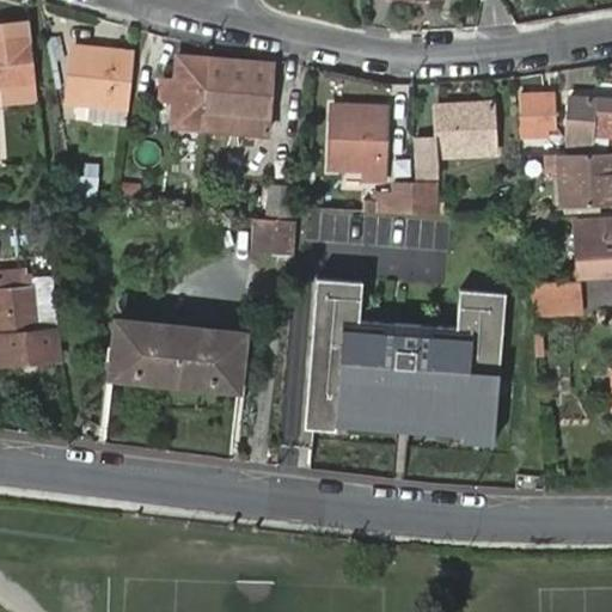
[(35,83),(29,20),(0,23),(0,86),(1,86),(35,83)]
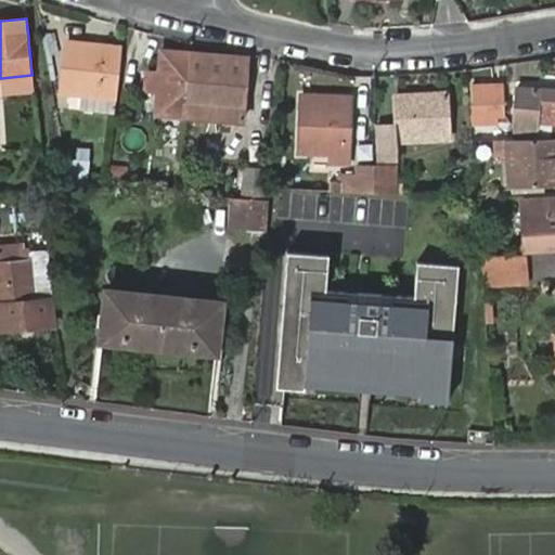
[(116,117),(125,47),(69,43),(63,95),(82,98),(81,114),(116,117)]
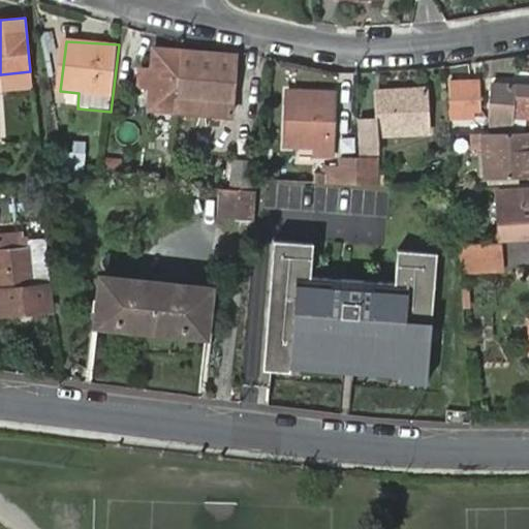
[(193,100),(228,104),(235,56),(153,47),(151,69),(141,68),(138,85),(149,87),(147,106),(192,112),(193,100)]
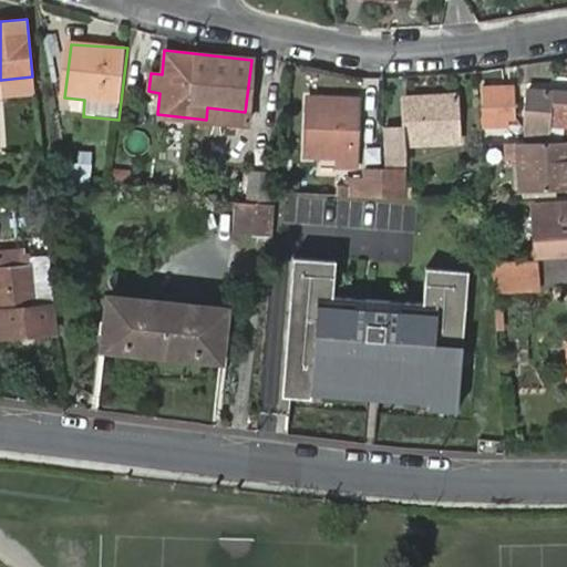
[(32,76),(1,80),(3,98),(34,93),(32,76)]
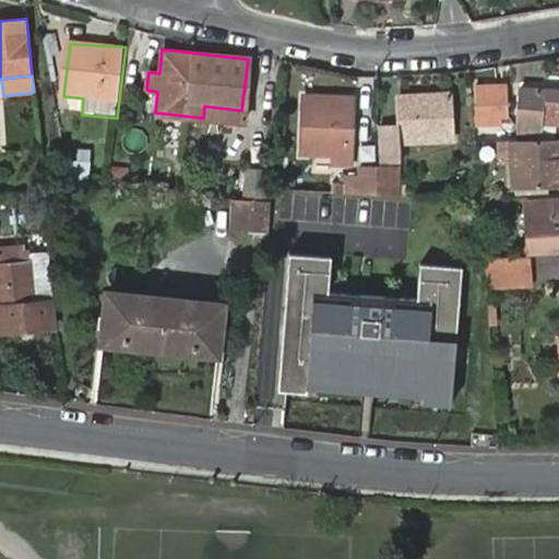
[(474,87),(477,120),(510,119),(509,86),(474,87)]
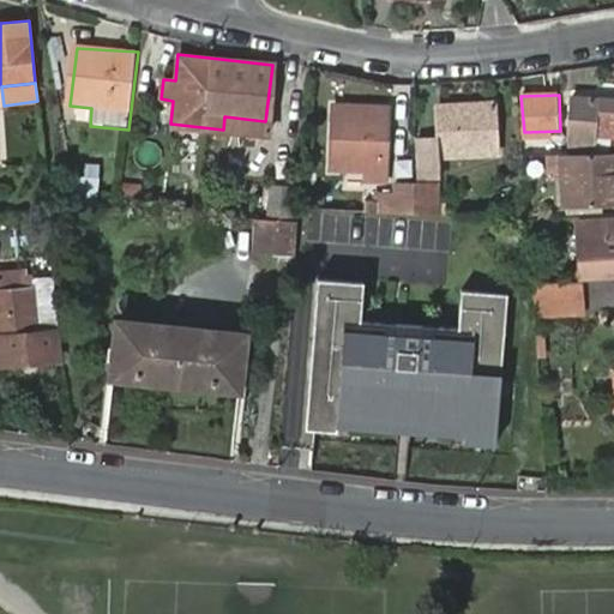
[(613,97),(573,95),(569,137),(591,139),(593,130),(613,131),(613,97)]
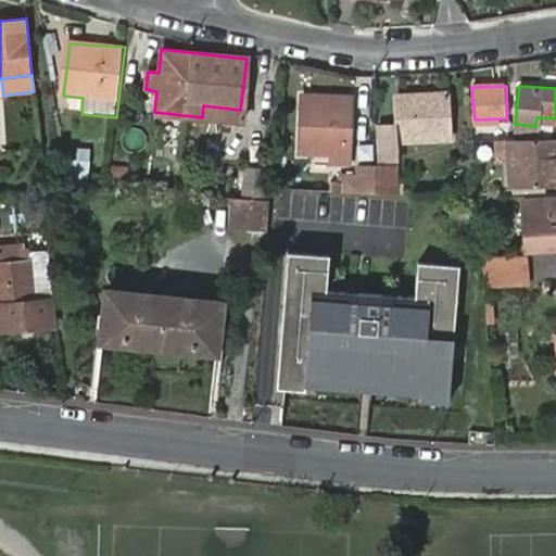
[(301,96),(300,152),(330,154),(330,163),(349,164),(351,99),(301,96)]
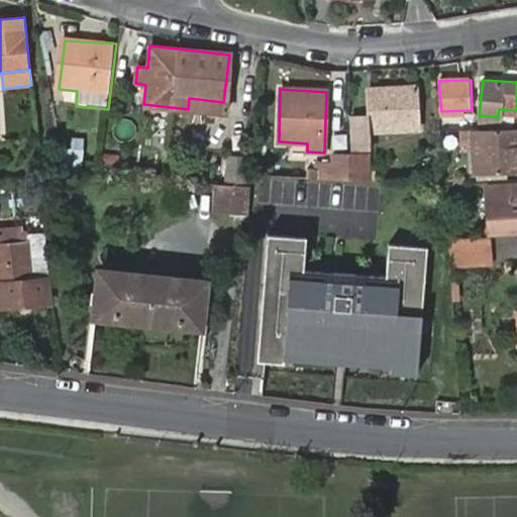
[(369,91),(370,131),(415,129),(415,89),(369,91)]
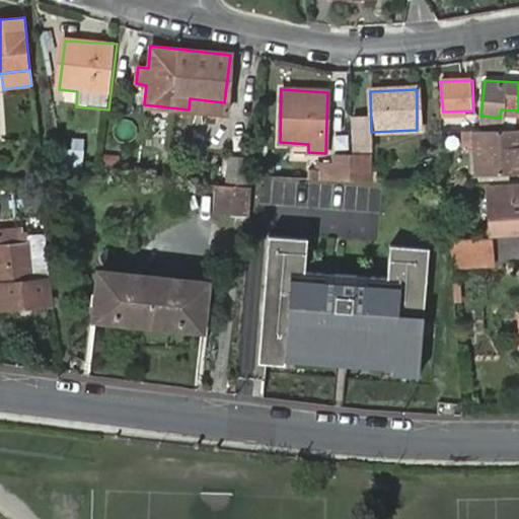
[(223,114),(224,102),(190,98),(189,109),(223,114)]
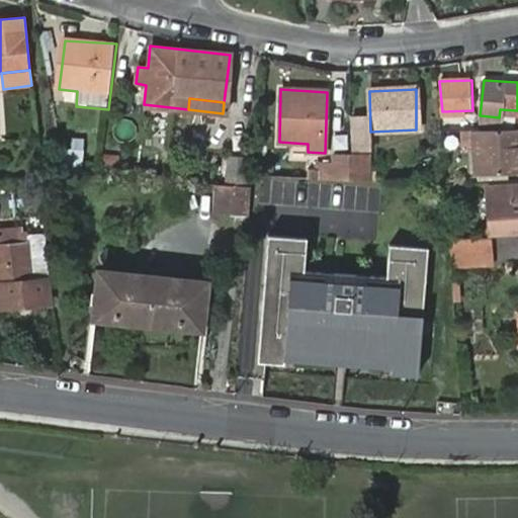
[(517,110),(500,109),(499,117),(498,128),(517,126),(517,110)]
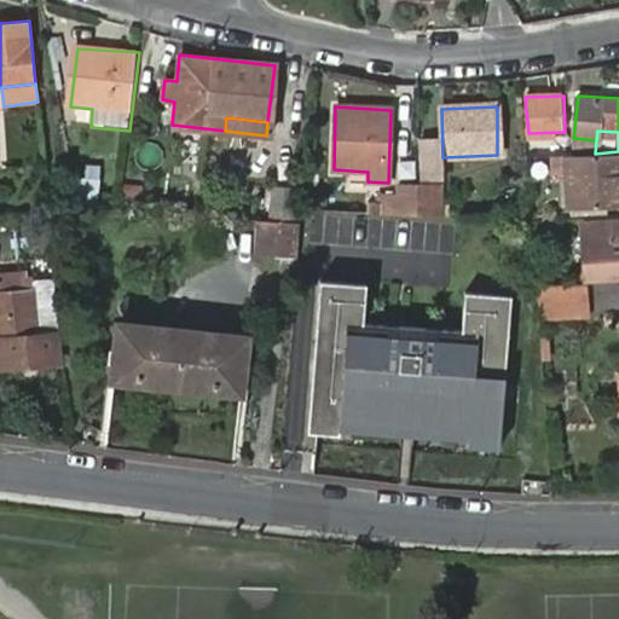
[(618,152),(595,154),(549,156),(549,174),(563,173),(566,208),(618,206),(618,152)]
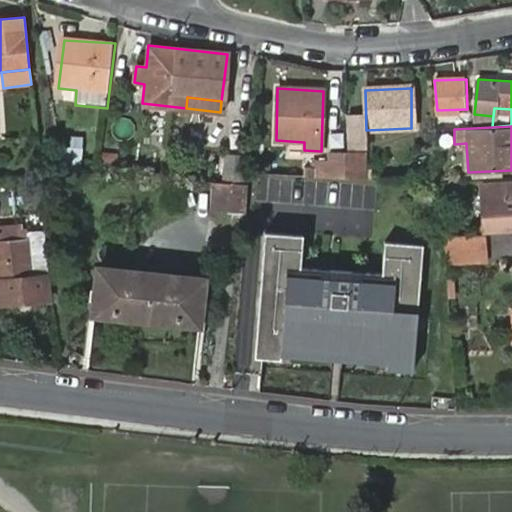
[(305,177),(312,177),(346,180),(346,156),(328,155),(327,163),(312,164),(312,169),(306,169),(305,177)]
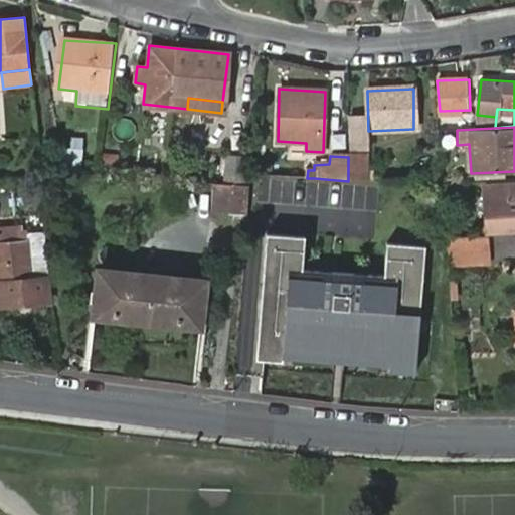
[(348,157),(348,181),(374,183),(373,173),(368,172),(367,156),(348,157)]
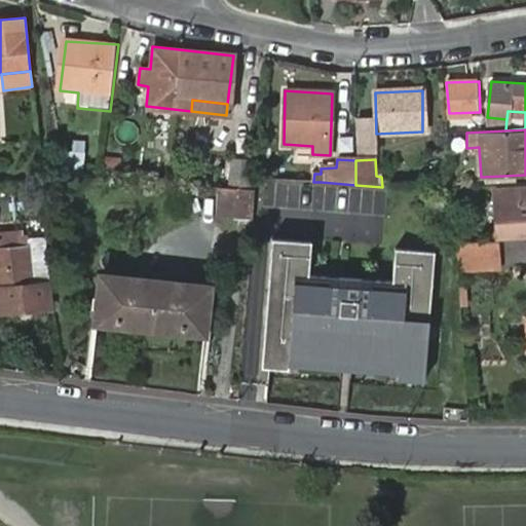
[(255,192),(257,163),(232,161),(231,188),(255,192)]
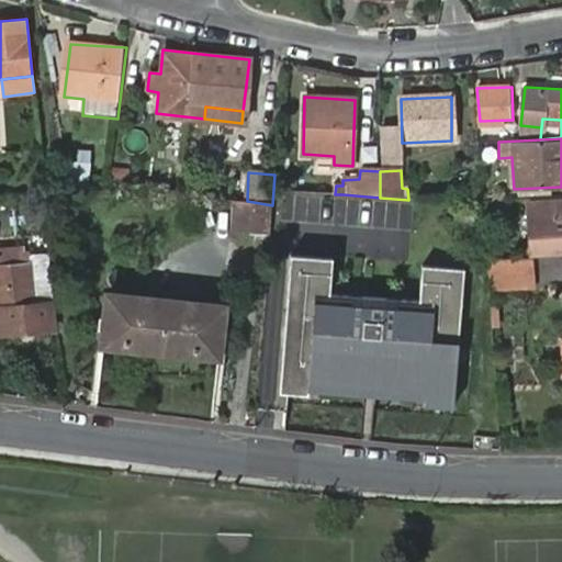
[(535,259),(561,256),(561,200),(528,204),(535,259)]
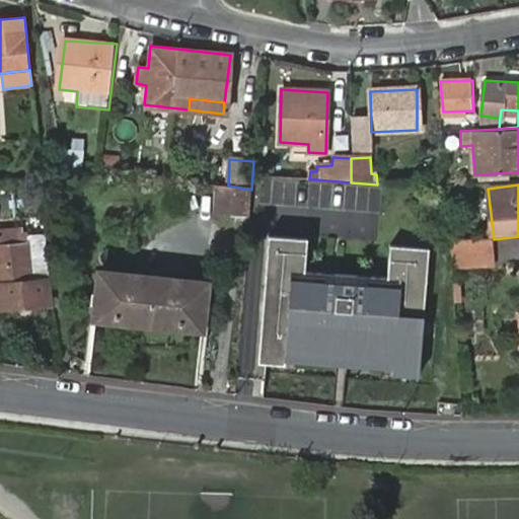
[(214,215),(231,216),(234,188),(217,187),(214,215)]
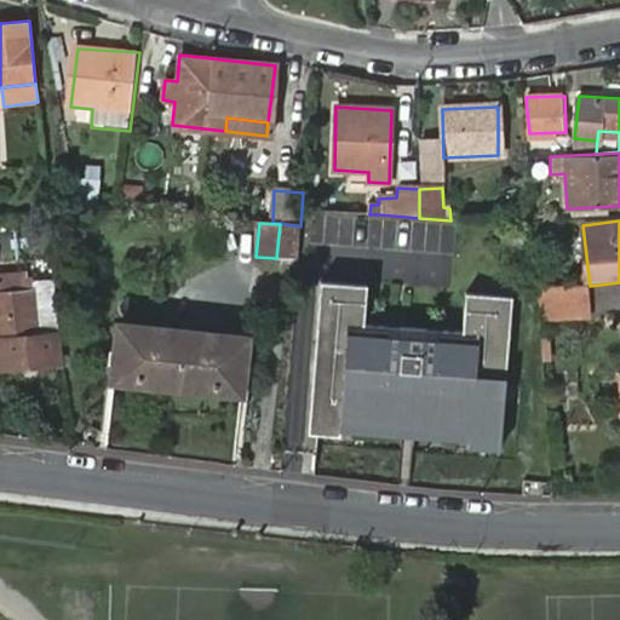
[(276,258),(298,260),(300,227),(280,224),(276,258)]
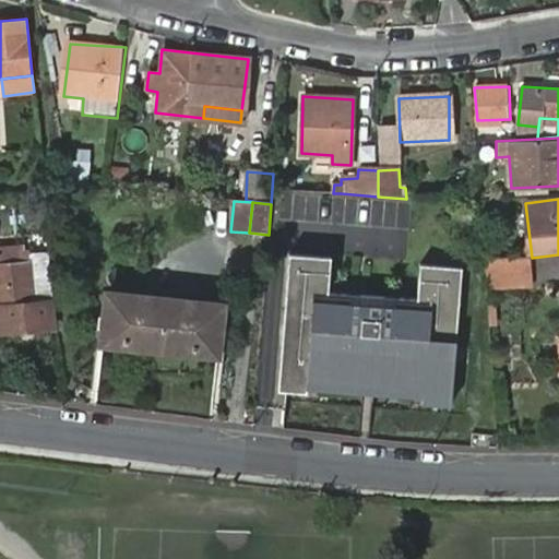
[(0,328),(52,323),(46,250),(28,251),(28,247),(0,248),(0,328)]
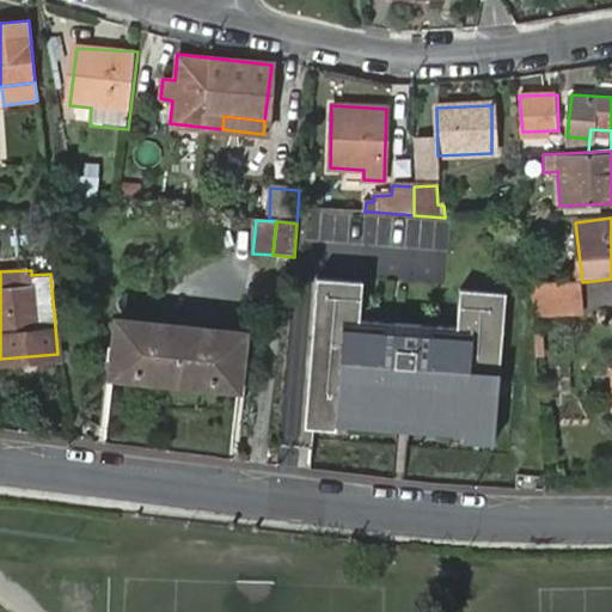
[(361,281),(319,279),(307,427),(337,428),(338,415),(464,424),(463,441),(496,444),(508,292),(463,289),(459,329),(357,322),(361,281)]
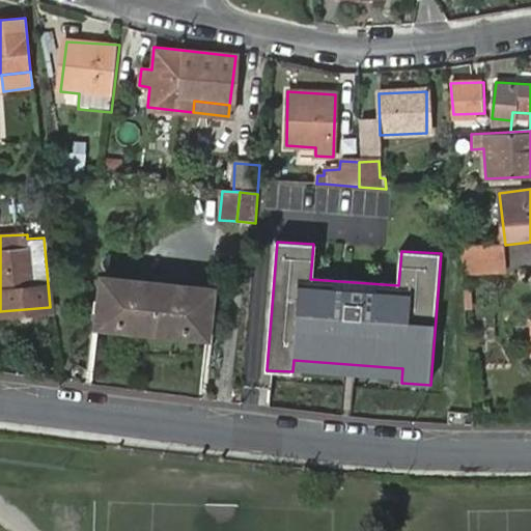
[(503,245),(474,249),(476,278),(507,274),(503,245)]
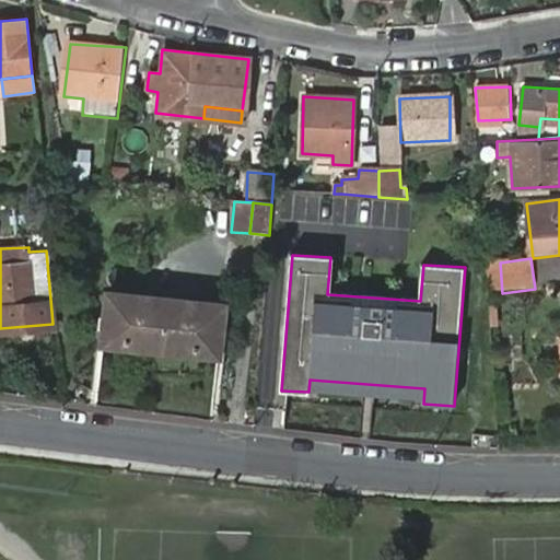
[(500,263),(486,264),(488,295),(502,293),(500,263)]
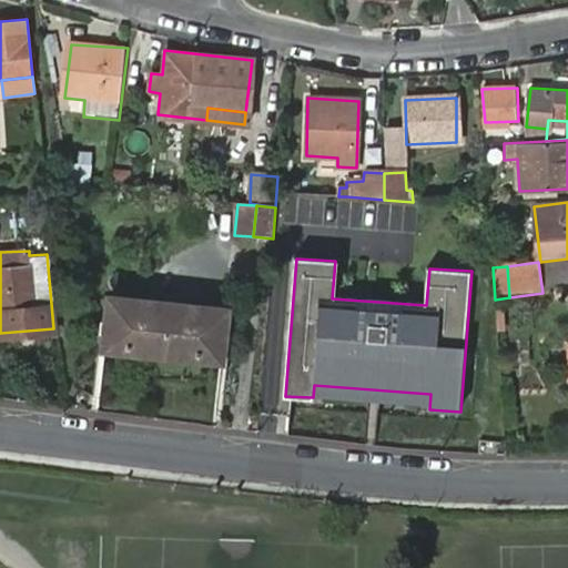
[(226,310),(111,296),(108,321),(102,320),(100,332),(107,333),(104,350),(221,363),(223,346),(229,346),(230,334),(225,333),(226,310)]
